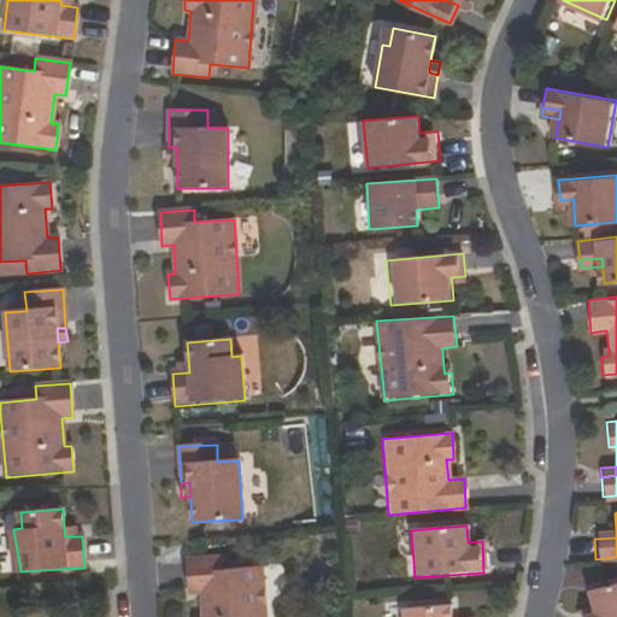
[(187,559),(189,593),(200,592),(201,616),(263,616),(260,566),(222,569),(221,557),(187,559)]
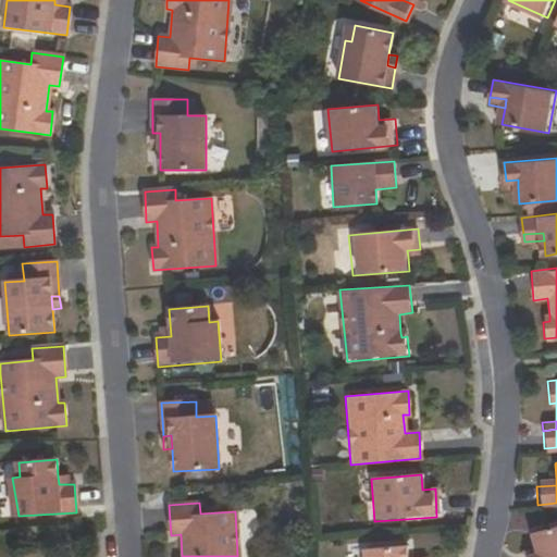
[(527,556),(556,556),(556,523),(533,531),(537,545),(539,553),(527,556)]
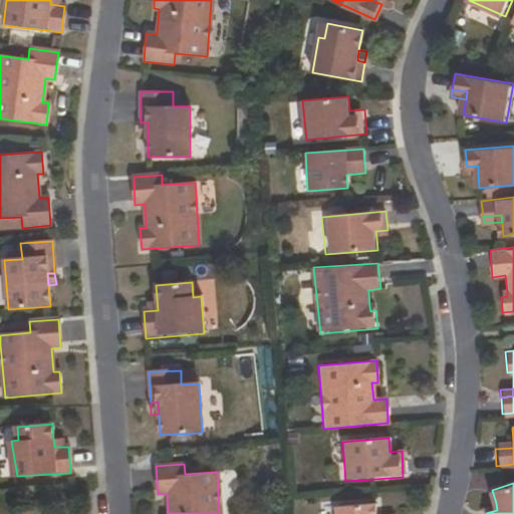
[(332,513),(372,513),(372,502),(332,505),(332,513)]
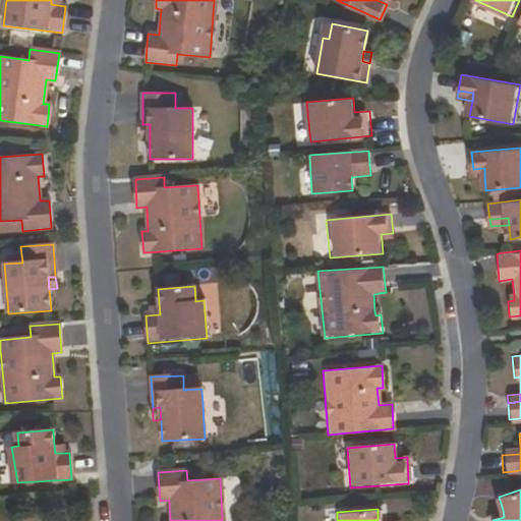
[(490,513),(493,520),(504,517),(503,510),(490,513)]
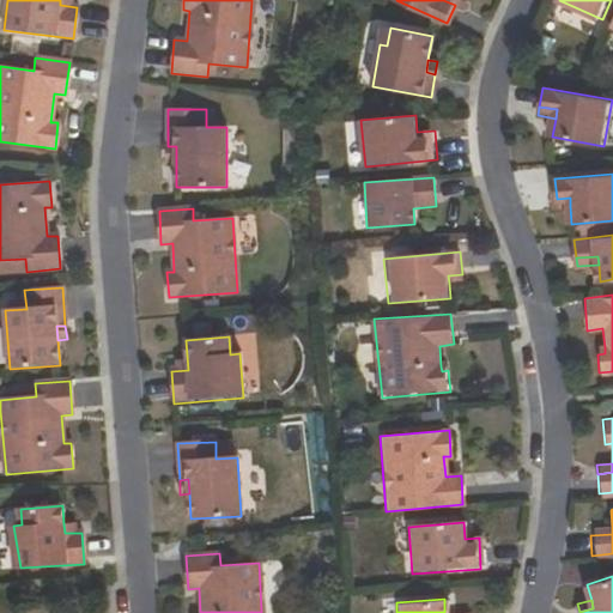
All buildings are outlined.
